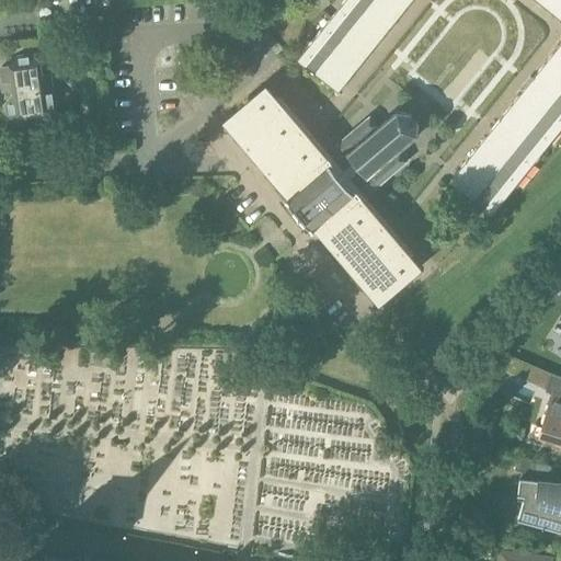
[(353,0),(343,0),(331,16),(373,50),(389,30),(353,0)]
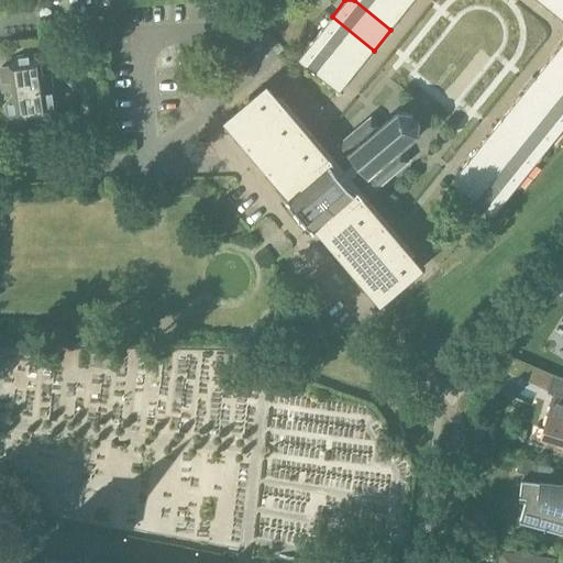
[(397,0),(354,0),(390,30),(408,8),(397,0)]
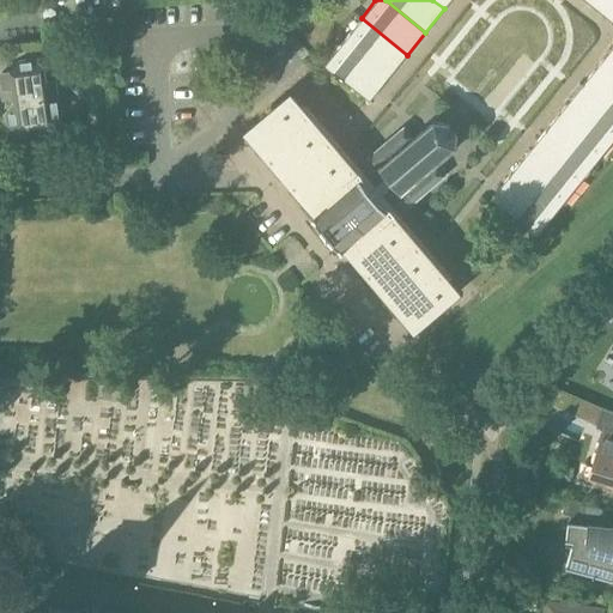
[(612,0),(604,0),(596,10),(612,22),(612,0)]
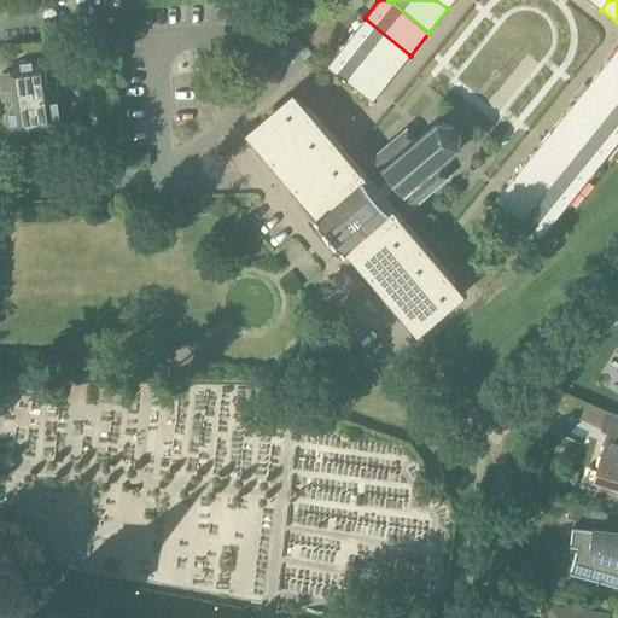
[(365,18),(345,41),(391,79),(410,56),(365,18)]
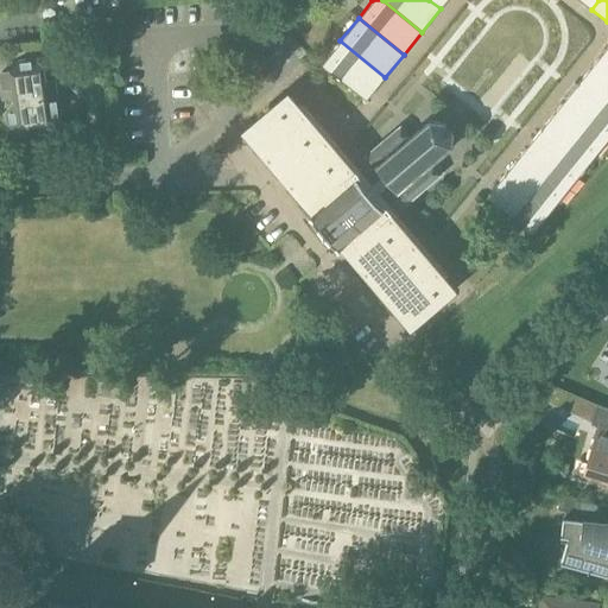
[(340,40),(321,64),(366,101),(385,77),(340,40)]
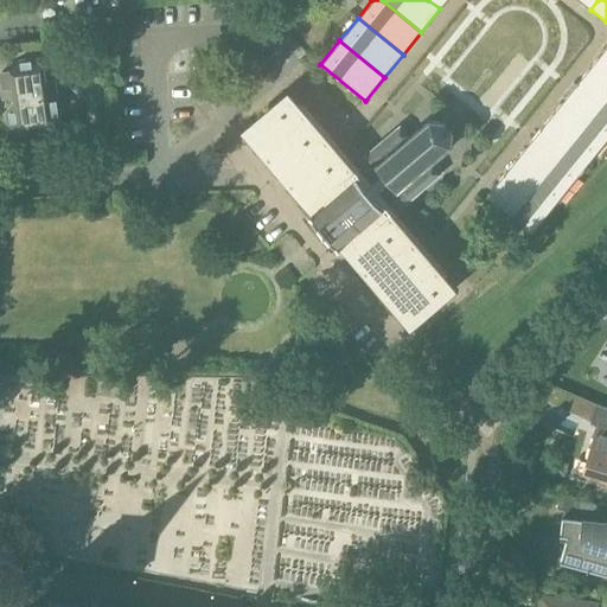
[(606,46),(596,61),(606,68),(606,46)]
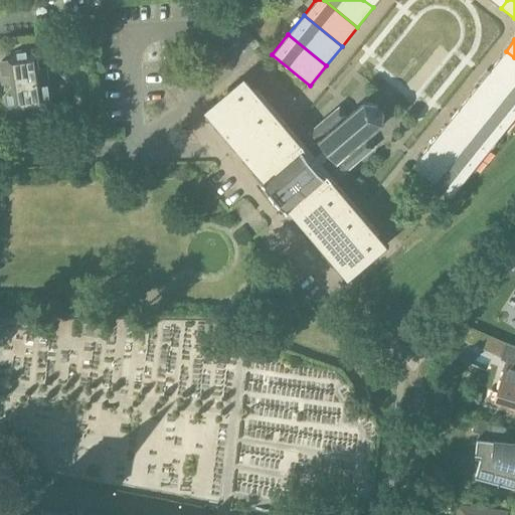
[(38,68),(36,56),(27,49),(15,51),(9,60),(1,61),(3,74),(11,73),(12,84),(6,94),(7,105),(16,112),(44,108),(51,99),(46,67),(38,68)]
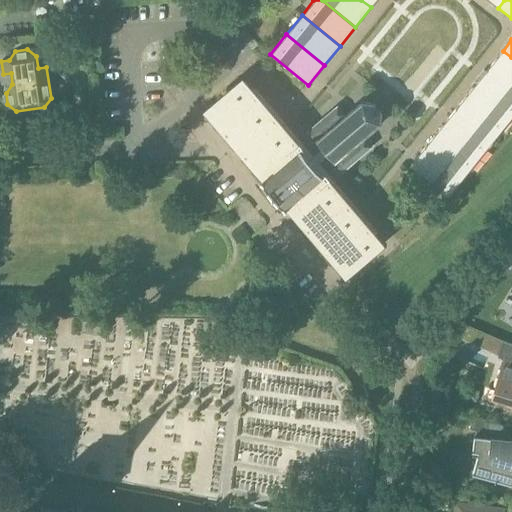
[(511,57),(503,51),(487,70),(511,89),(511,57)]
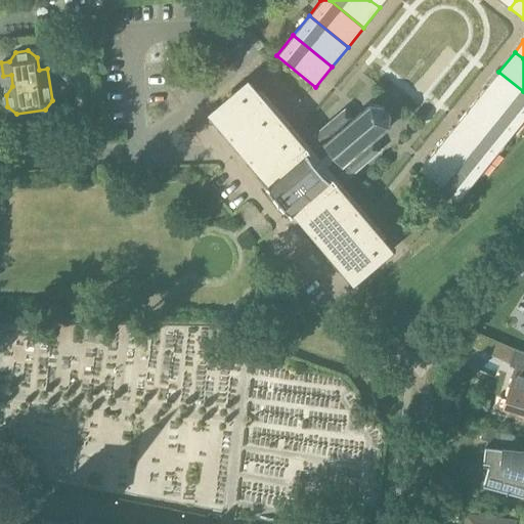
[(523,91),(498,72),(483,91),(522,122),(523,119),(523,91)]
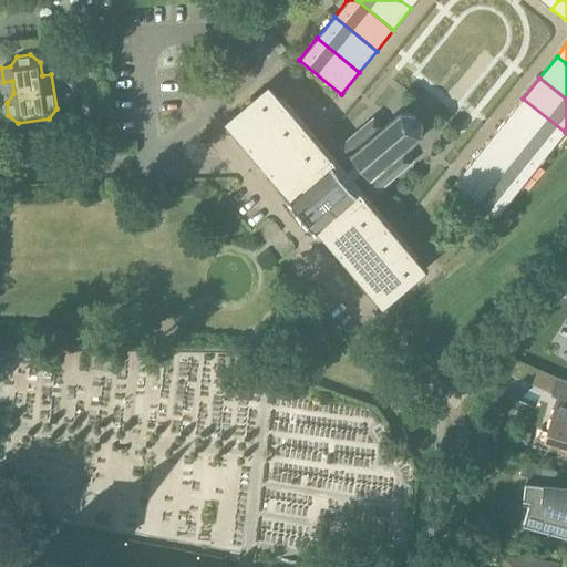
[(422,270),(268,90),(229,122),(277,178),(292,195),(288,198),(302,215),(316,230),(319,227),(383,302),(422,270)]
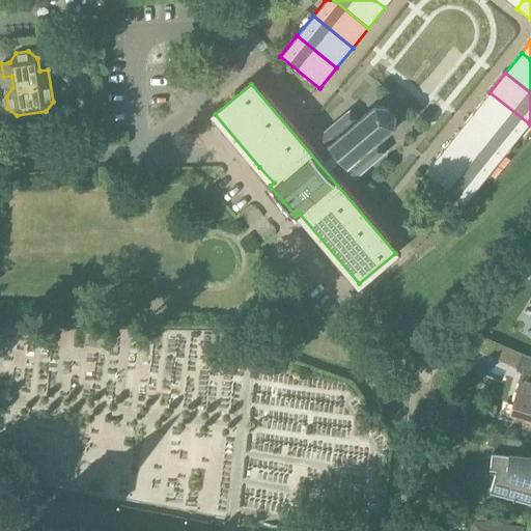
[(490,92),(473,112),(513,143),(529,123),(490,92)]
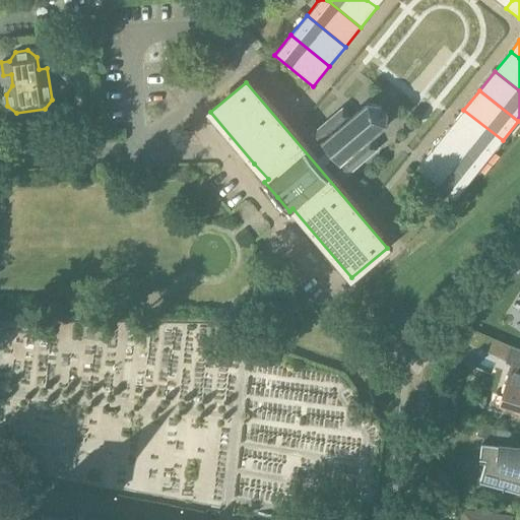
[(321,141),(339,164),(340,165),(337,168),(344,177),(378,148),(370,138),(385,125),(386,114),(379,105),(368,104),(350,118),(342,108),(310,135),(317,144),(321,141)]
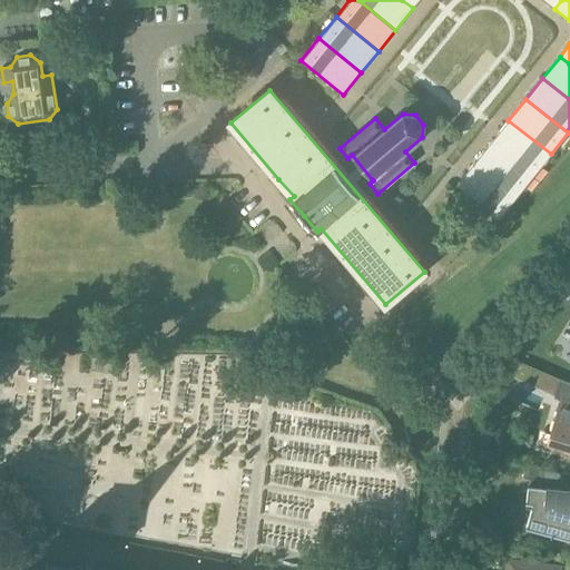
[(508,120),(491,141),(533,176),(551,154),(508,120)]
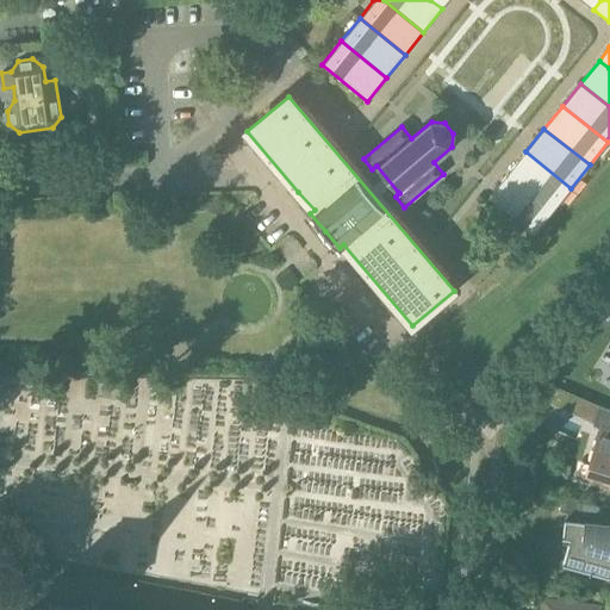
[(526,151),(508,174),(553,211),(567,192),(571,188),(526,151)]
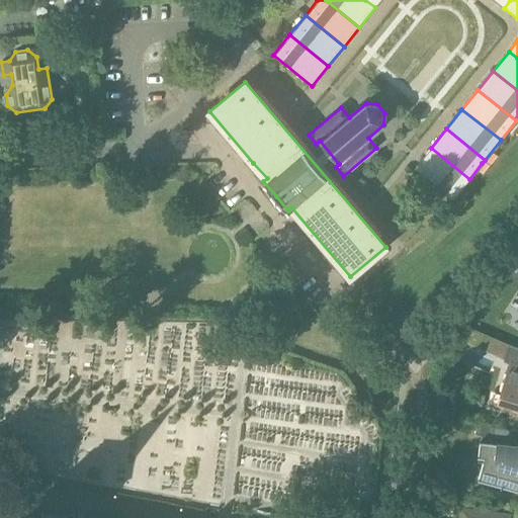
[(419,163),(415,168),(453,199),(469,179),(431,148),(419,163)]
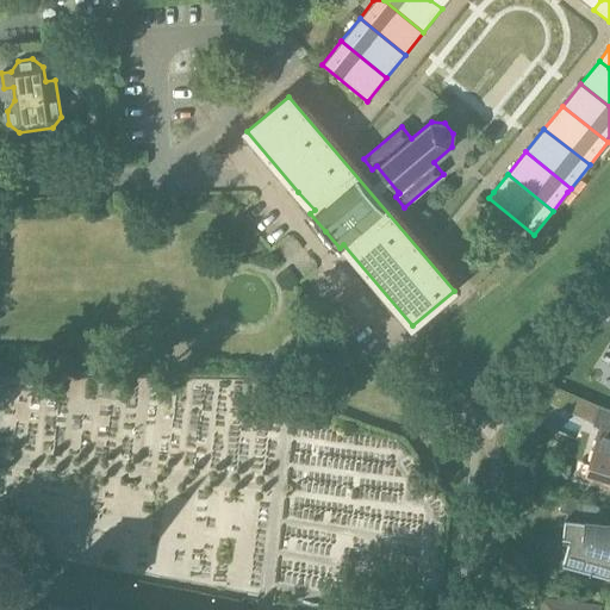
[(553,385),(546,403),(571,414),(578,397),(553,385)]
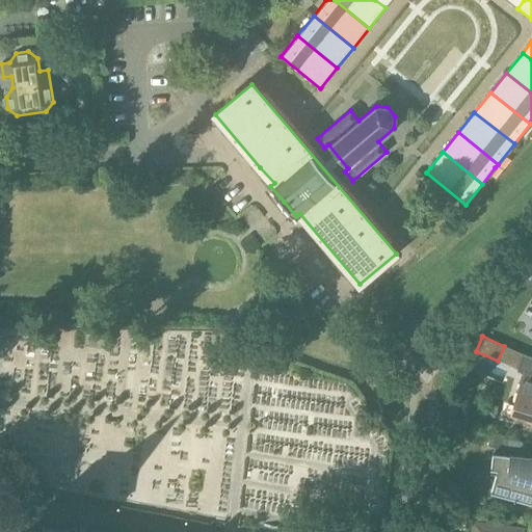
[(531,424),(531,357),(522,353),(516,371),(524,373),(513,405),(519,407),(514,419),(521,421),(520,423),(531,426),(531,424)]
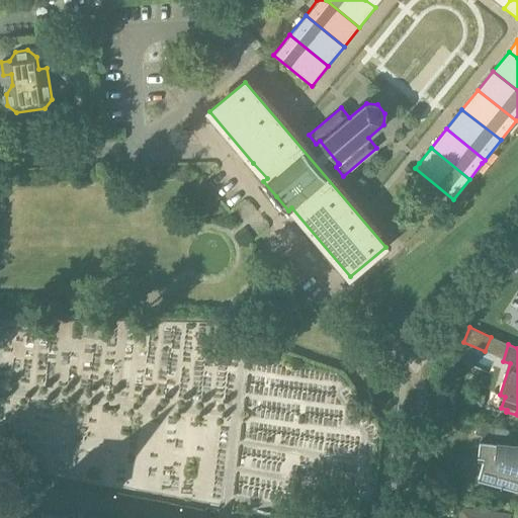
[(517,490),(517,432),(492,425),(478,421),(475,433),(482,436),(480,442),(478,457),(484,458),(478,480),(517,490)]
